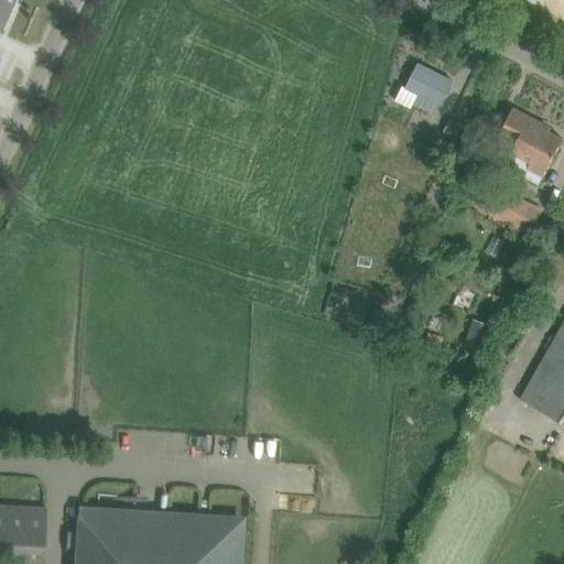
[(13,0),(0,0),(0,29),(1,29),(13,0)]
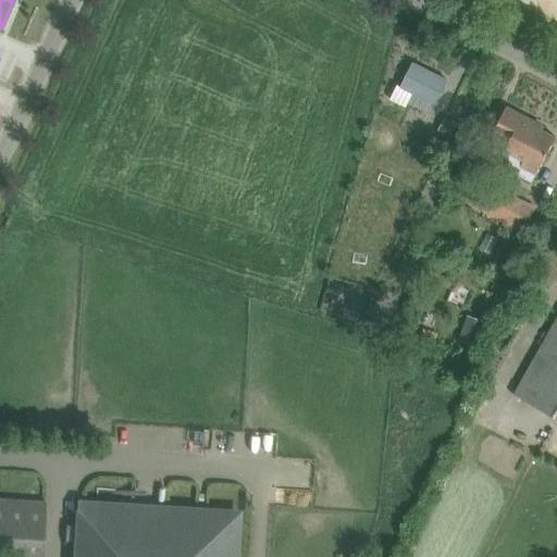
[(435,103),(447,81),(413,63),(401,87),(435,103)]
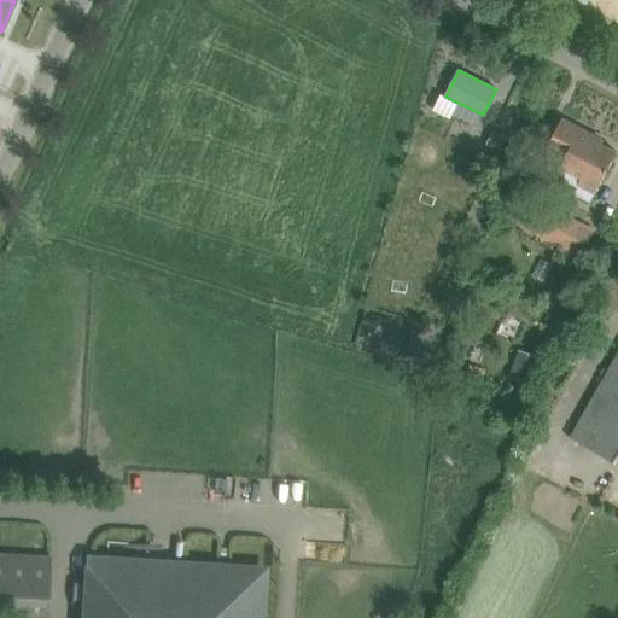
[(563,120),(547,150),(565,159),(554,180),(576,191),(572,198),(589,207),(617,153),(579,134),(582,130),(563,120)]
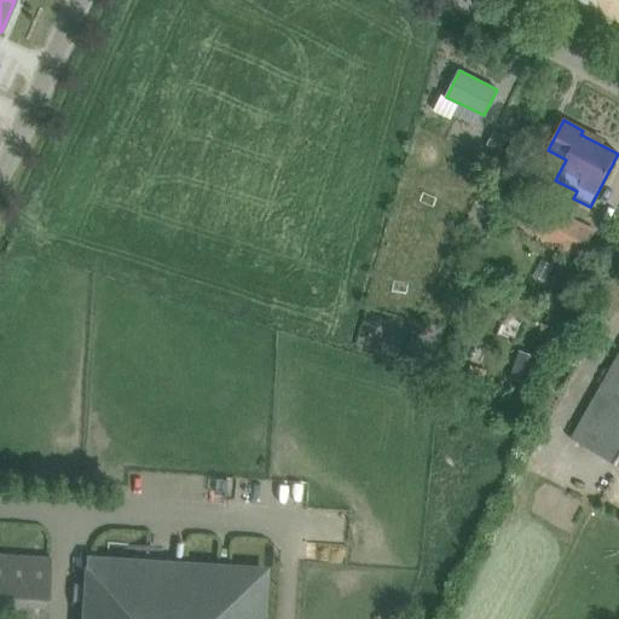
[(499,154),(509,136),(495,129),(486,146),(499,154)]
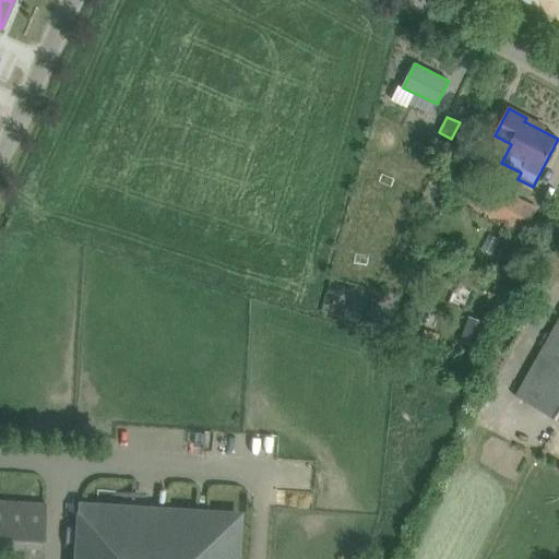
[(479,178),(466,204),(525,235),(527,228),(537,209),(479,178)]
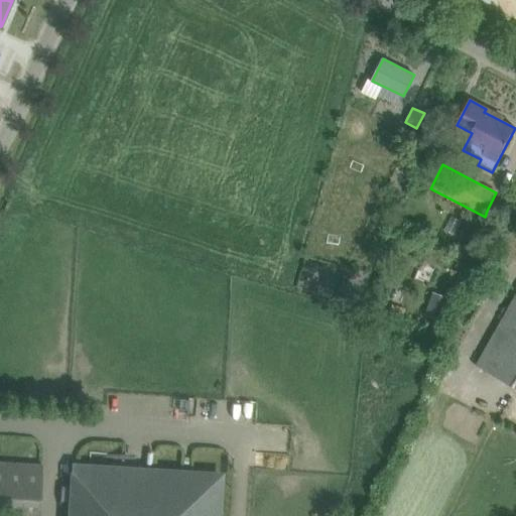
[(440,319),(448,297),(433,291),(425,314),(440,319)]
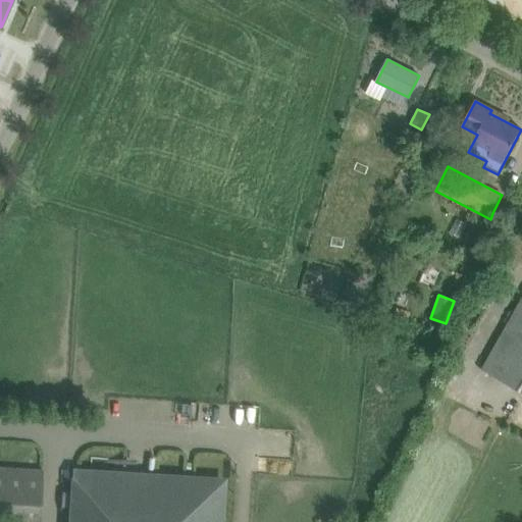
[(521,299),(483,368),(521,389),(521,299)]
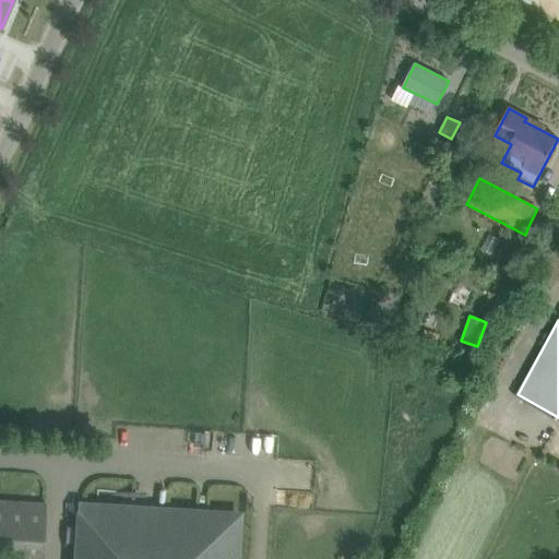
[(0,558),(42,558),(45,504),(0,501),(0,558)]
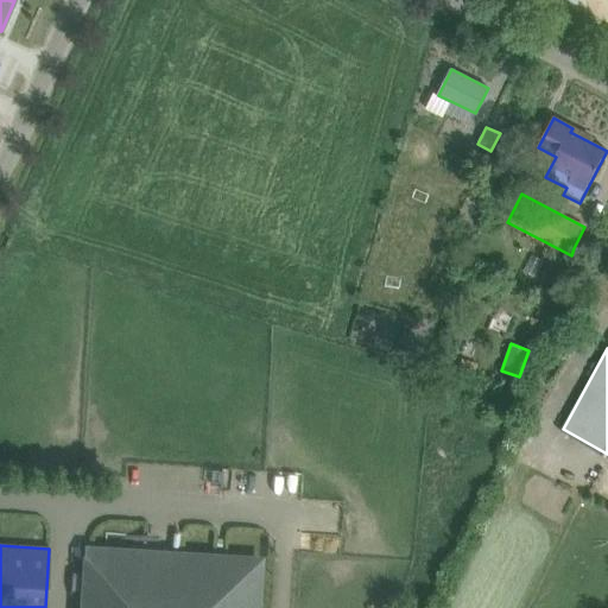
[(259,607),(264,557),(93,546),(88,607),(259,607)]
